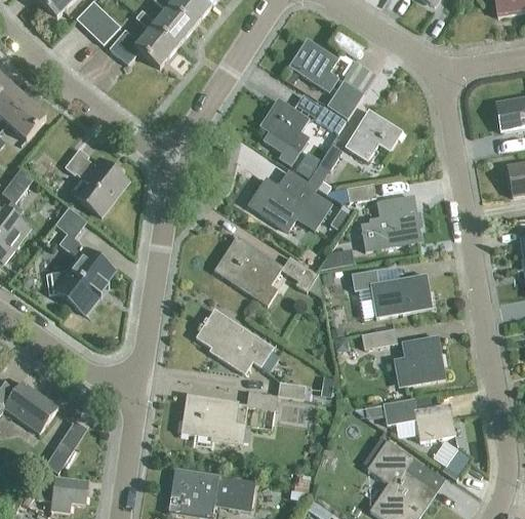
[(38,0),(56,16),(72,0),(38,0)]
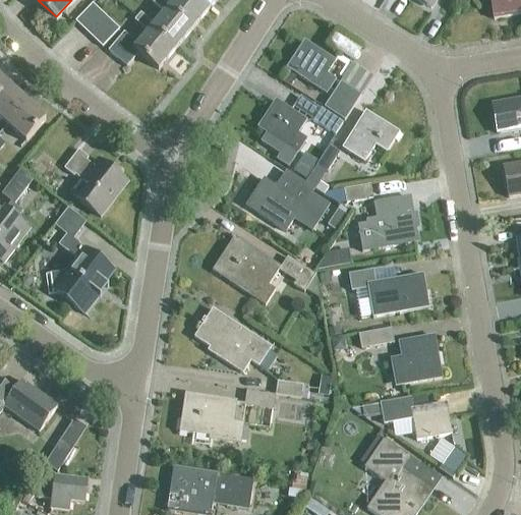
[(83,27),(102,9),(93,0),(75,19),(83,27)]
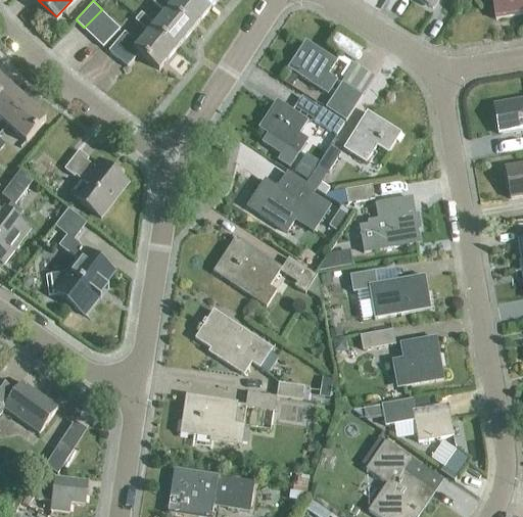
[(192,27),(208,7),(200,0),(173,0),(171,3),(167,0),(151,0),(164,10),(168,6),(192,27)]
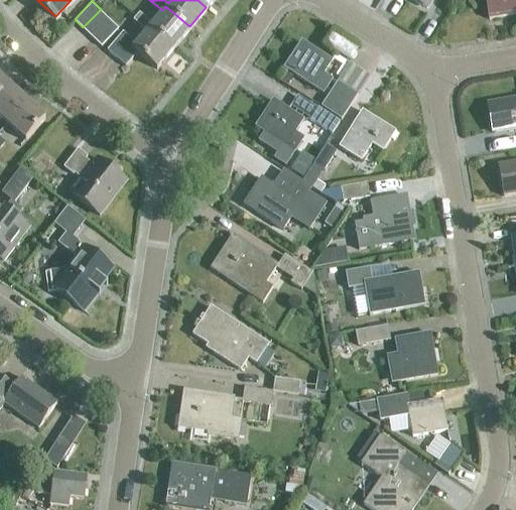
[(485,0),(488,15),(515,10),(515,0),(485,0)]
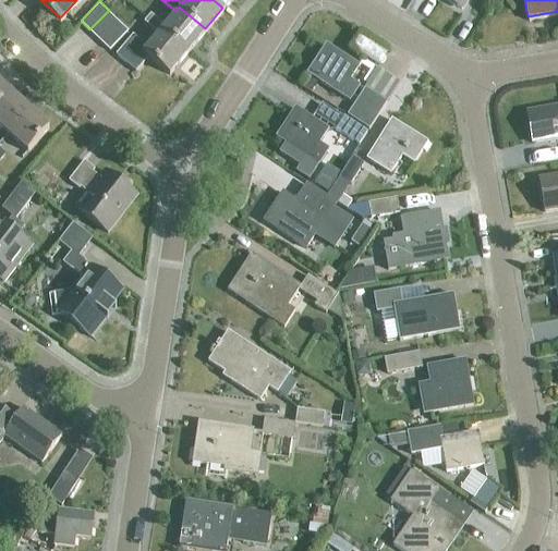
[(187,50),(205,28),(179,7),(176,11),(165,24),(149,11),(143,20),(158,32),(161,28),(187,50)]
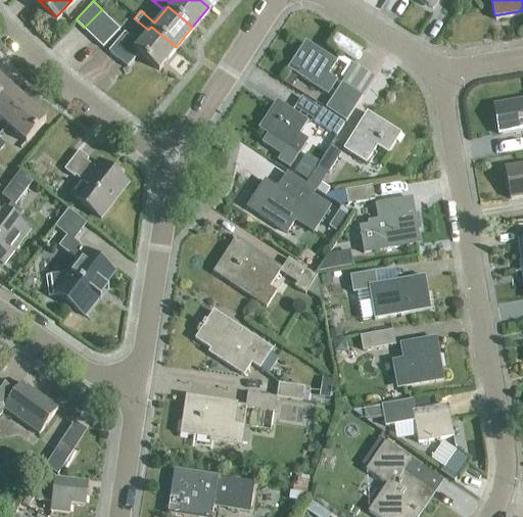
[(93,36),(111,17),(102,9),(84,28),(93,36)]
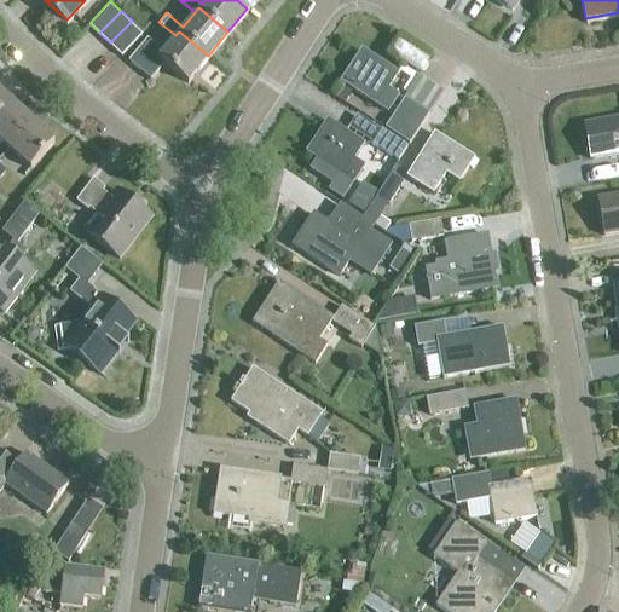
[(132,21),(110,42),(121,53),(142,30),(132,21)]
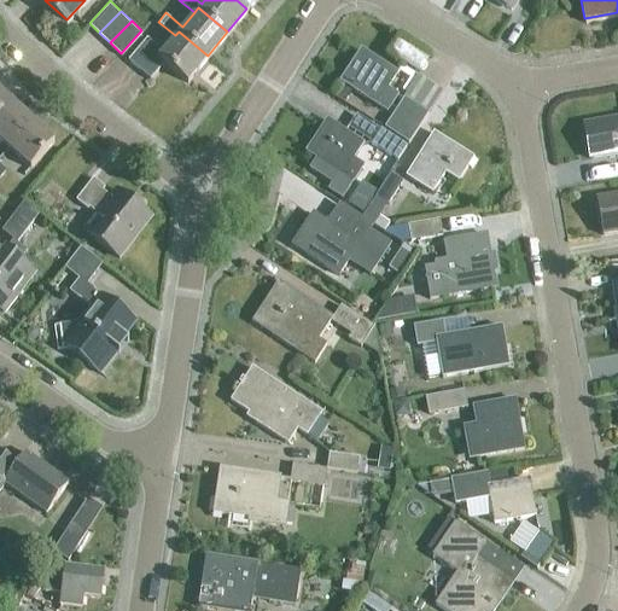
[(392,44),(421,65),(433,50),(404,28),(392,44)]
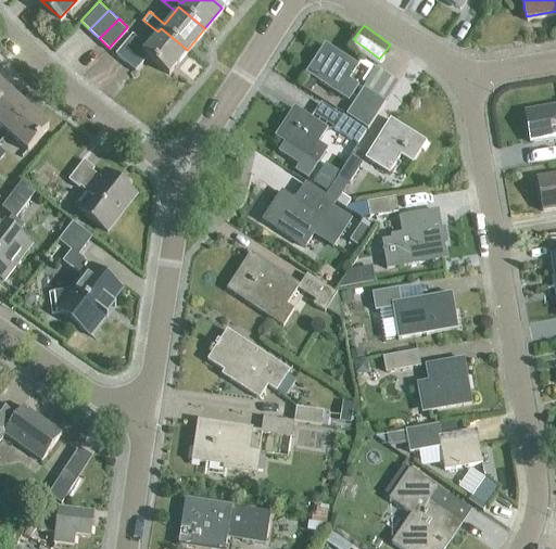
[(147,45),(131,32),(115,51),(135,68),(148,53),(168,71),(187,50),(161,28),(158,32),(147,45)]
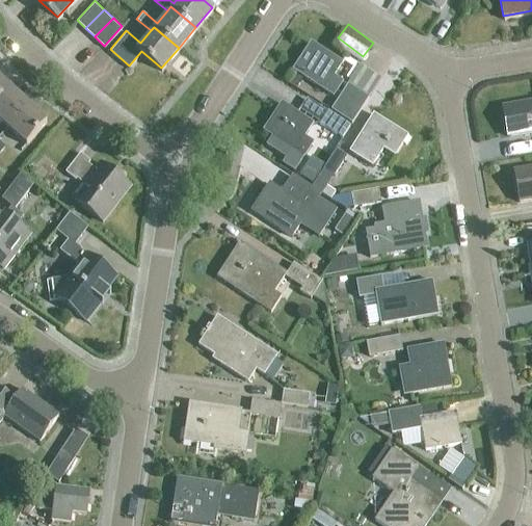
[(311,37),(292,67),(333,94),(343,78),(334,73),(343,59),(311,37)]
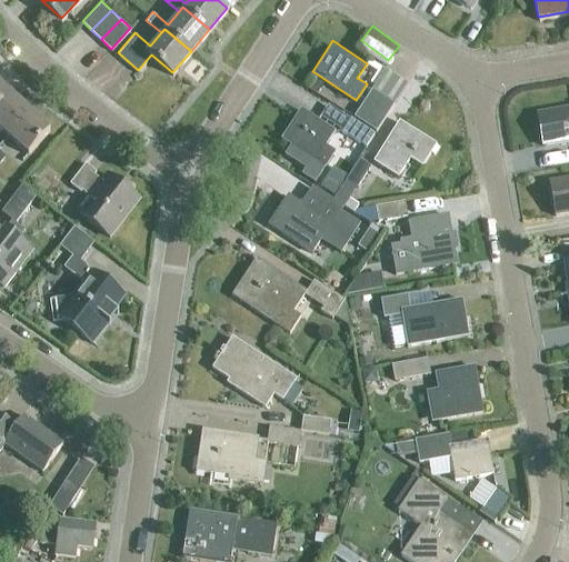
[(371,86),(353,113),(376,128),(395,100),(371,86)]
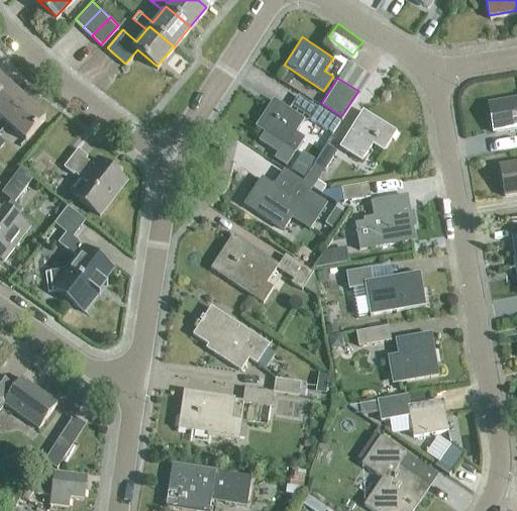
[(0,113),(7,120),(26,99),(8,82),(0,90),(0,113)]
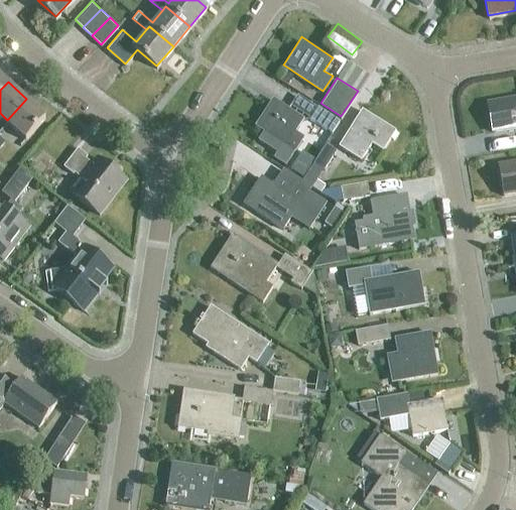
[(515,95),(487,101),(492,129),(515,124),(515,95)]
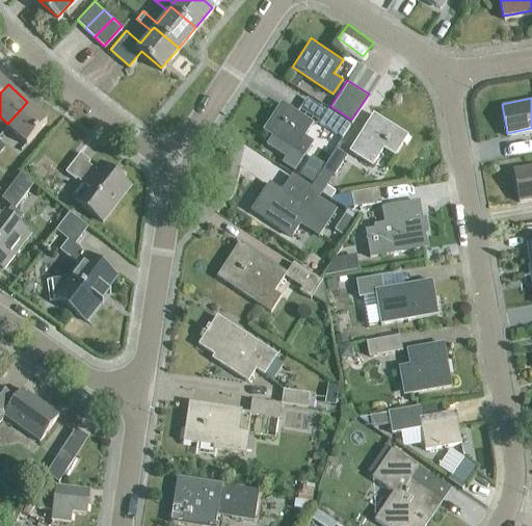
[(271,132),(265,141),(285,154),(281,160),(294,168),(313,138),(304,133),(313,120),(281,99),(263,127),(271,132)]
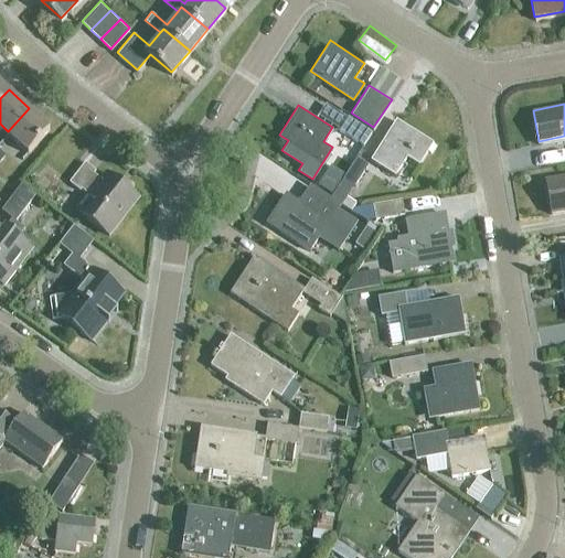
[(29,108),(8,131),(28,150),(49,127),(29,108)]
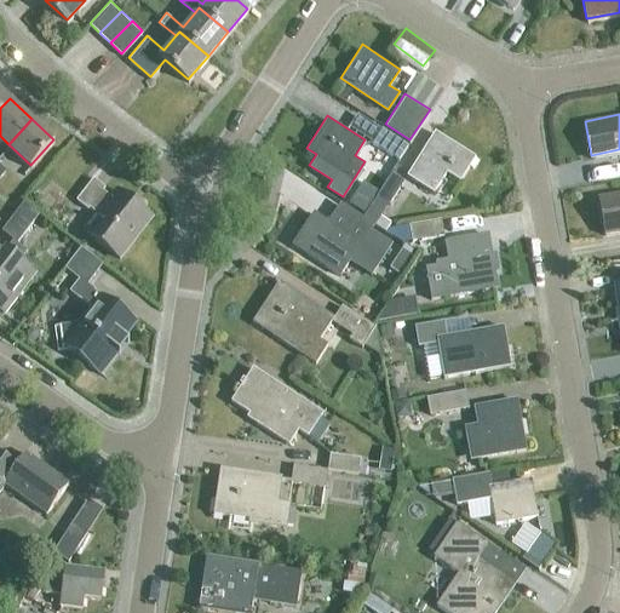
[(399,156),(408,142),(382,124),(372,139),(399,156)]
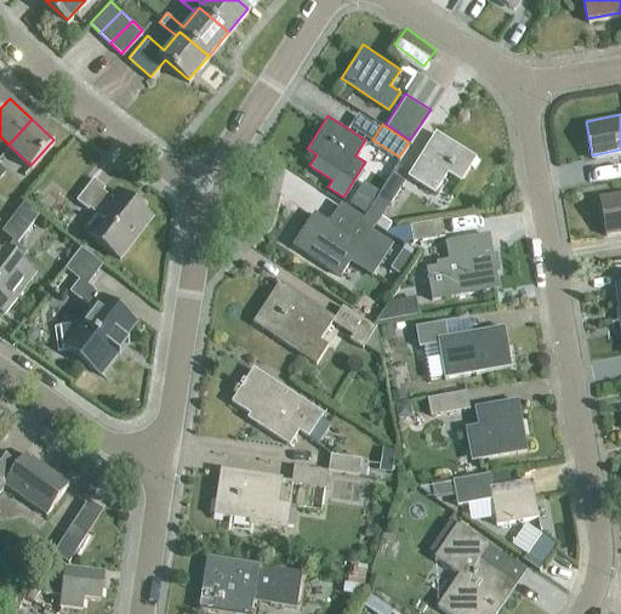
[(461,177),(476,155),(436,130),(408,172),(434,189),(448,169),(461,177)]
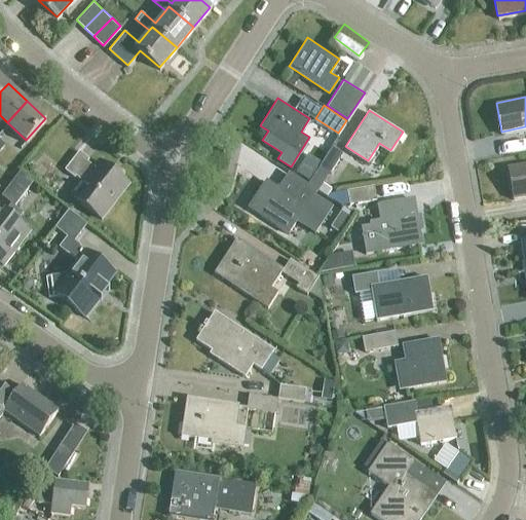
[(331,170),(342,151),(332,144),(320,163),(331,170)]
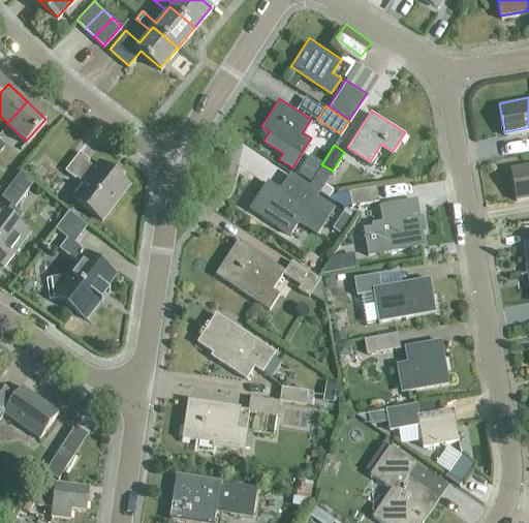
[(94,166),(87,160),(89,158),(79,151),(65,168),(74,177),(75,175),(84,181),(72,195),(101,218),(128,183),(98,160),(94,166)]
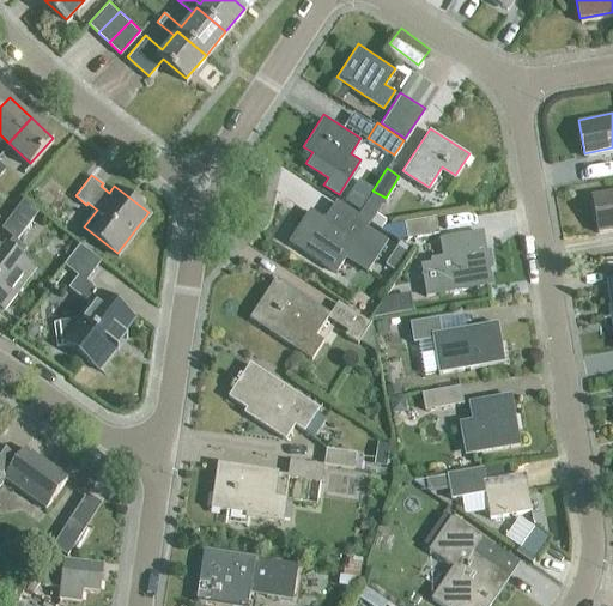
[(612,189),(592,193),(598,229),(612,225),(612,189)]
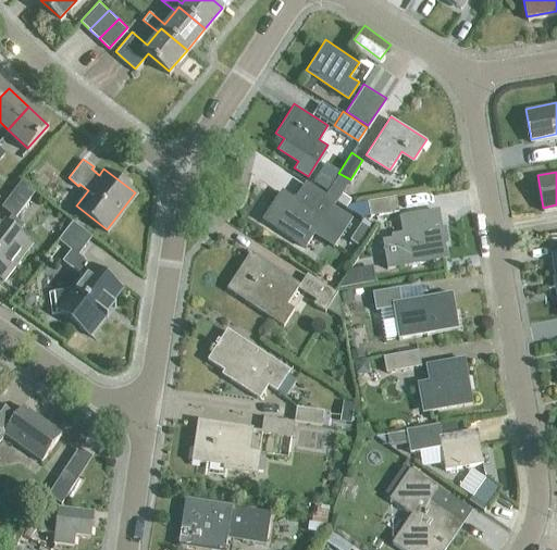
[(16,214),(33,192),(19,183),(2,203),(16,214)]
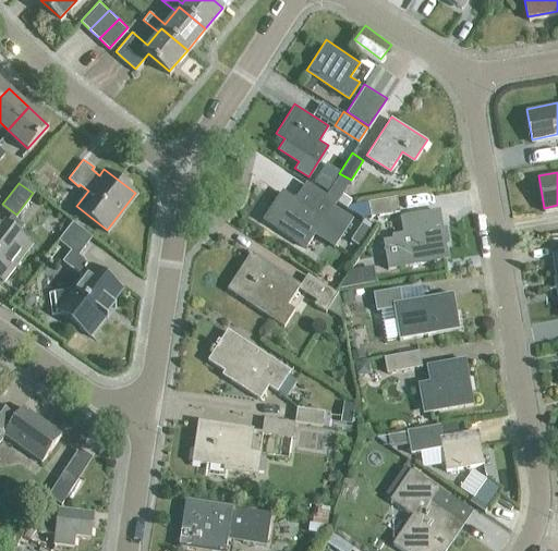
[(304,245),(314,231),(305,224),(315,211),(282,188),(263,217),(304,245)]
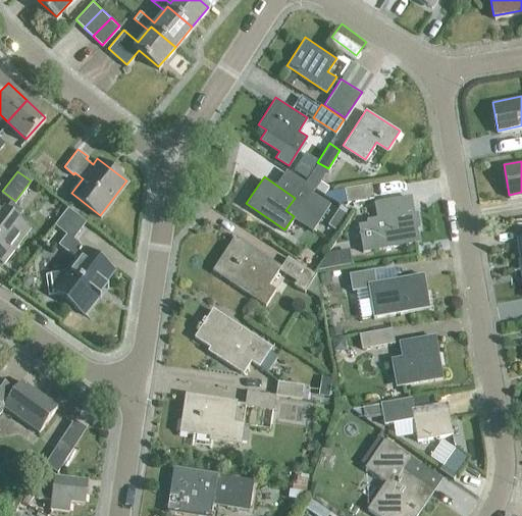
[(348,200),(374,196),(371,182),(345,186),(348,200)]
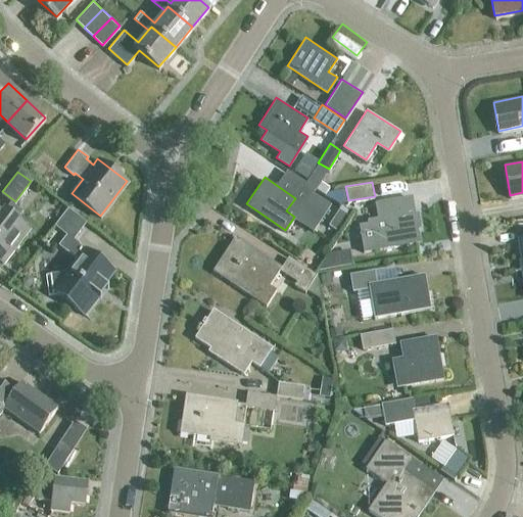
[(323,215),(330,202),(307,188),(299,200),(323,215)]
